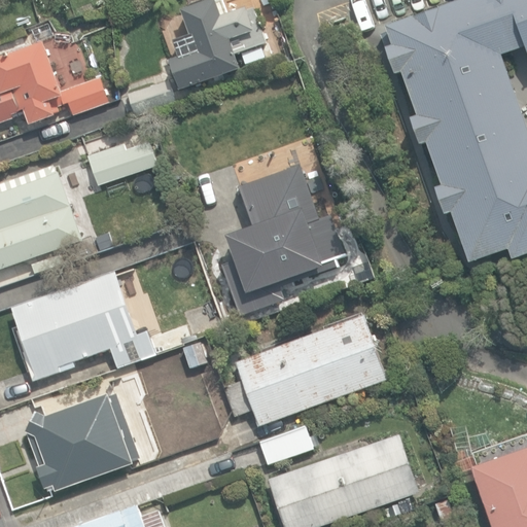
[(170,60),(181,92),(245,70),(237,55),(269,43),(257,10),(249,13),(248,8),(223,16),(217,0),(185,11),(194,34),(175,40),(180,57),(170,60)]
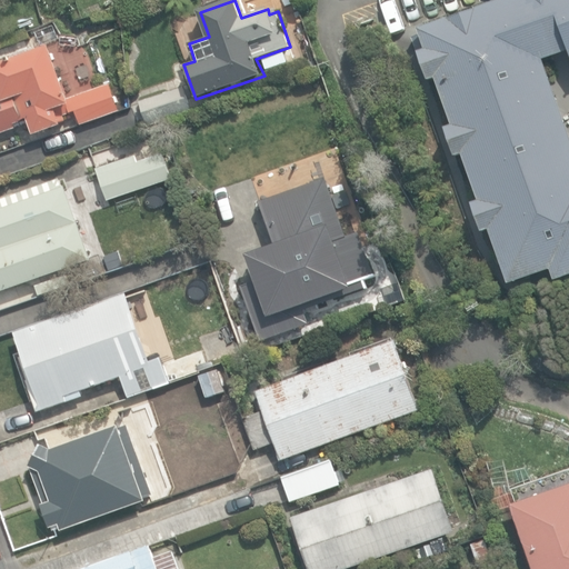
[(489,230),(508,285),(551,270),(555,281),(568,276),(568,0),(502,0),(419,30),(420,36),(412,38),(428,82),(436,79),(452,127),(446,129),(456,158),(462,155),(479,202),(472,205),(482,232),(489,230)]
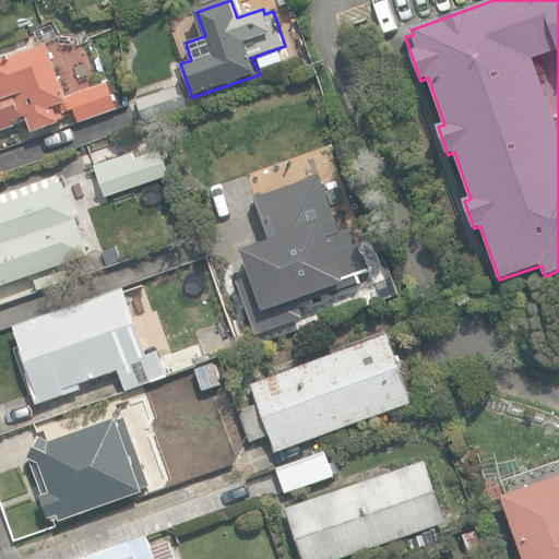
[(68,97),(49,47),(0,63),(0,94),(0,95),(0,132),(16,127),(15,123),(27,119),(34,135),(62,125),(59,117),(74,111),(79,123),(118,110),(108,83),(68,97)]
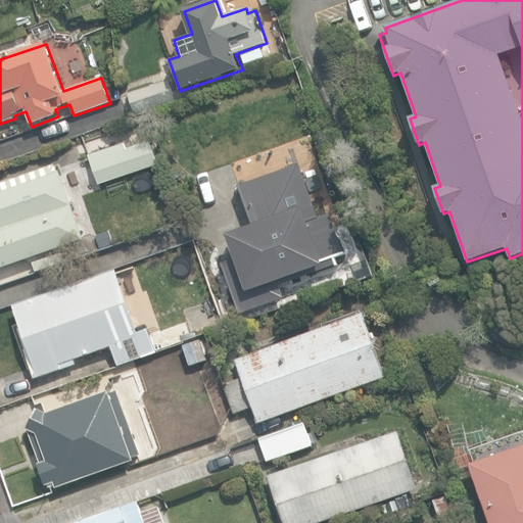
[(128,94),(135,115),(176,102),(169,81),(128,94)]
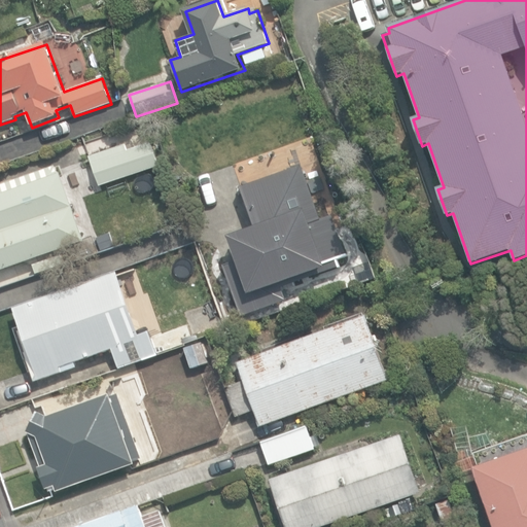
[(92,163),(99,185),(119,178),(112,155),(92,163)]
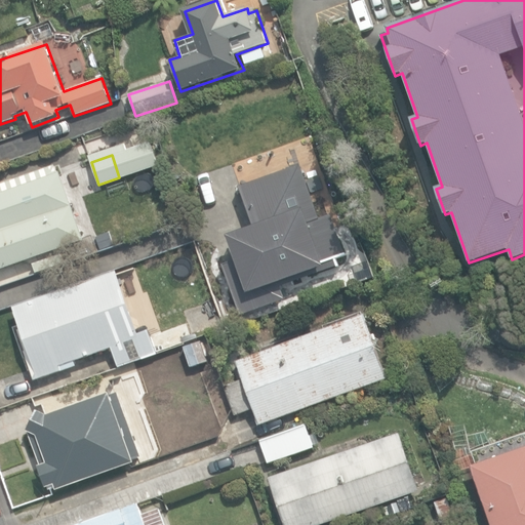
[(0,270),(85,242),(62,172),(57,174),(54,165),(0,184),(0,270)]
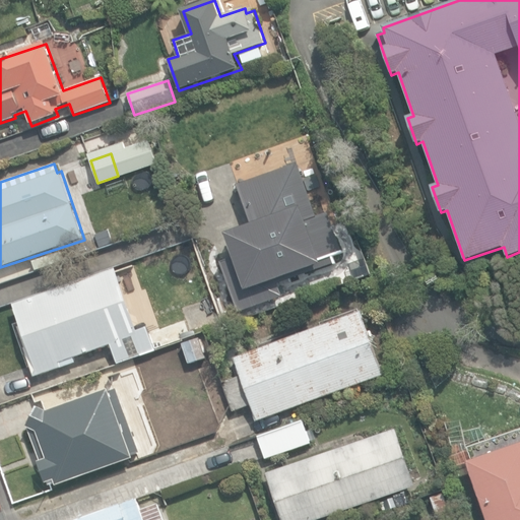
[(233,258),(220,263),(239,314),(283,298),(277,282),(315,268),(316,271),(334,265),(331,258),(344,254),(328,214),(318,217),(298,165),(237,186),(252,225),(224,235),(233,258)]
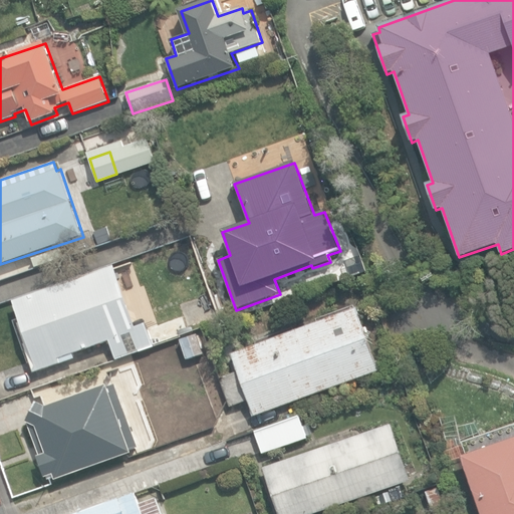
[(17,323),(33,370),(73,356),(72,354),(108,341),(114,360),(127,356),(190,334),(182,313),(147,325),(146,322),(136,326),(113,265),(14,300),(21,321),(17,323)]
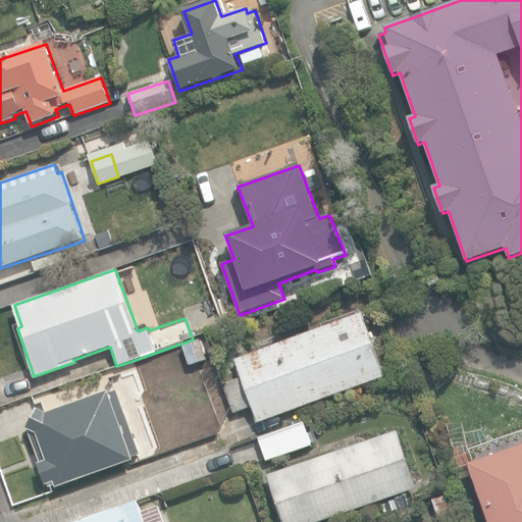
[(251,407),(257,421),(385,375),(363,313),(235,359),(241,376),(224,382),(235,413),(251,407)]
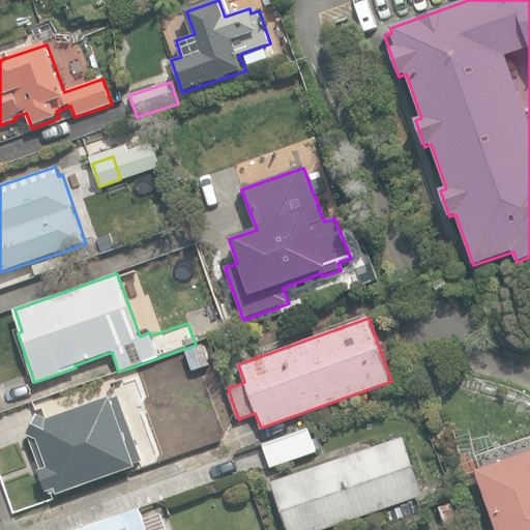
[(48,491),(49,495),(56,492),(56,495),(136,467),(136,464),(143,461),(128,421),(135,418),(131,408),(124,410),(119,396),(111,399),(110,395),(48,418),(37,413),(28,435),(30,436),(29,439),(40,470),(38,470),(46,492),(48,491)]
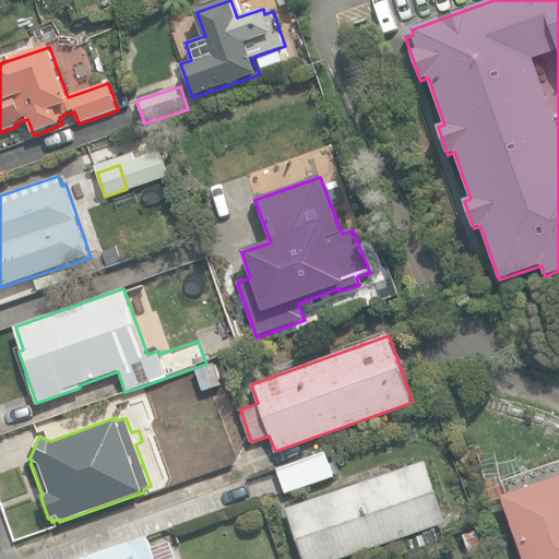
[(276,470),(286,495),(333,477),(323,452),(276,470)]
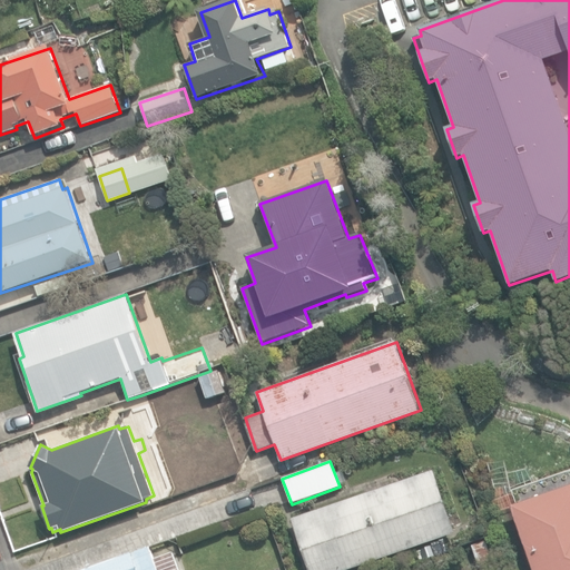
[(291,519),(308,569),(344,569),(431,540),(454,532),(432,469),(431,470),(291,519)]
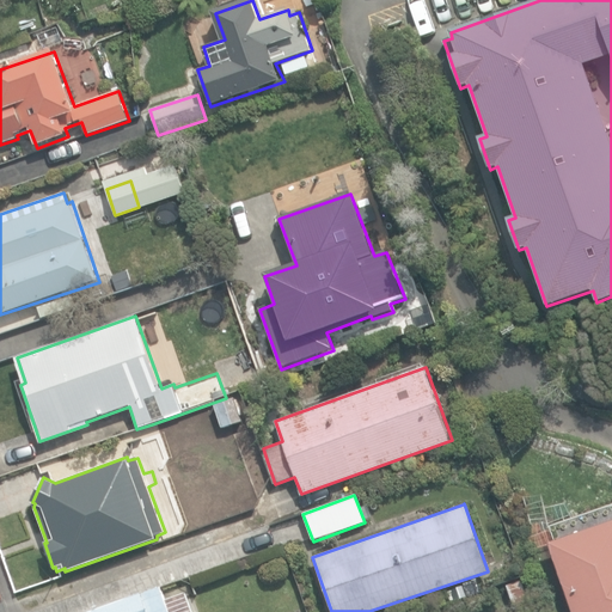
[(611,611),(611,520),(549,543),(571,611),(611,611)]
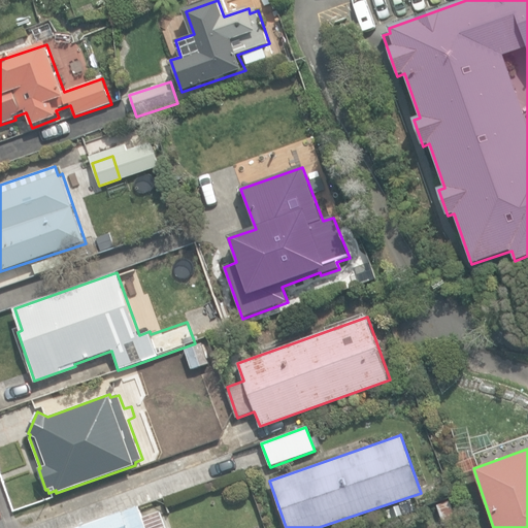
[(388,508),(391,517),(399,514),(403,513),(401,504),(399,504),(388,508)]
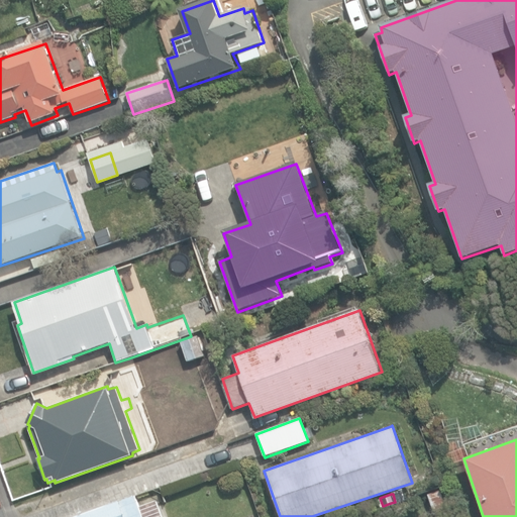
[(162,516),(156,500),(138,506),(134,496),(76,516),(162,516)]
